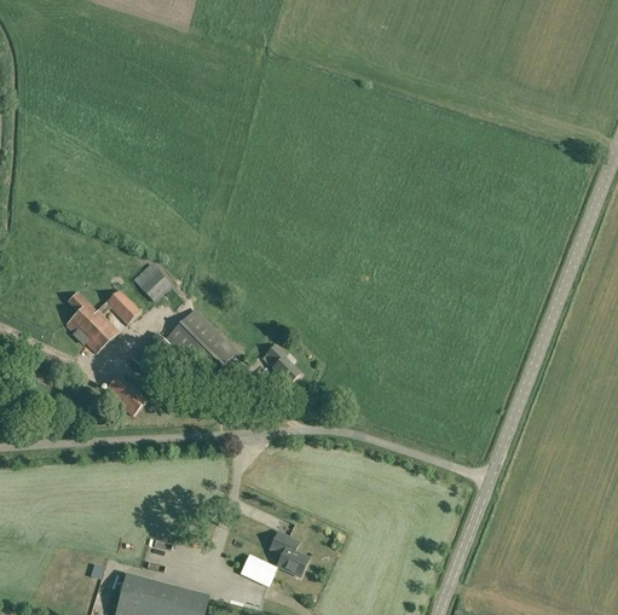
[(152,300),(169,283),(150,261),(132,278),(152,300)]
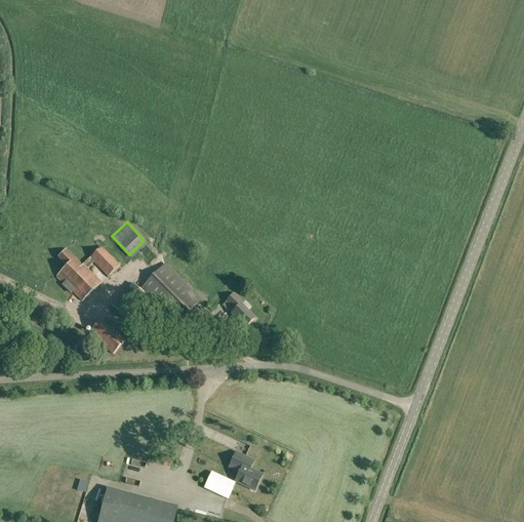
[(99,244),(81,263),(65,247),(56,255),(66,264),(56,274),(64,281),(63,282),(71,290),(72,289),(81,298),(101,280),(86,266),(93,258),(108,274),(119,263),(99,244)]
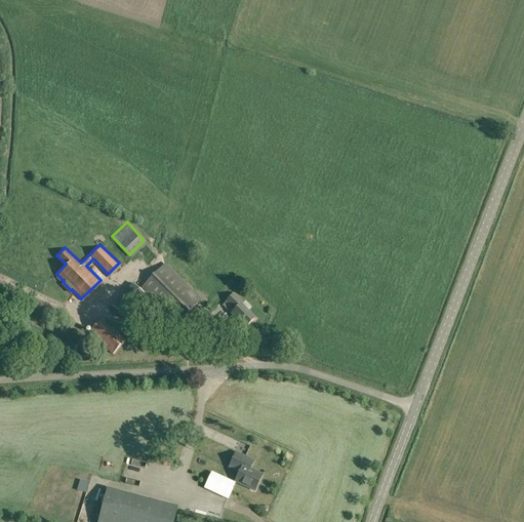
[(174,322),(200,297),(164,261),(139,285),(174,322)]
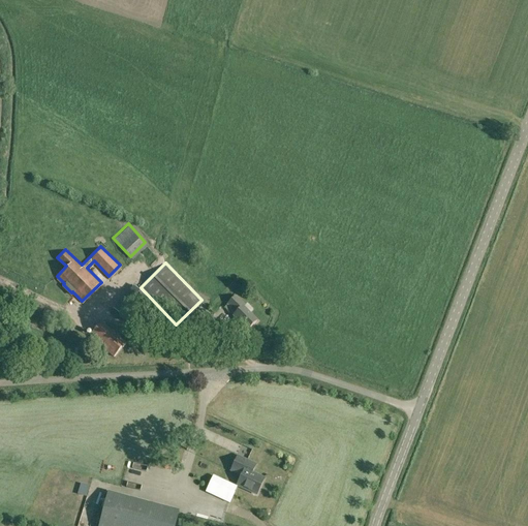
[(146,295),(133,283),(113,307),(125,317),(146,295)]
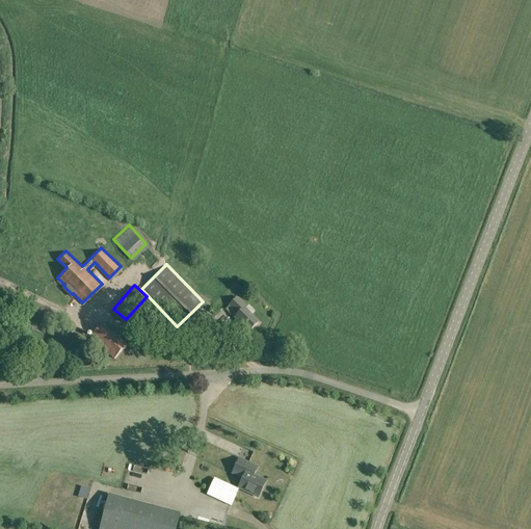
[(247,329),(258,320),(244,307),(245,305),(236,295),(228,303),(237,312),(234,315),(247,329)]
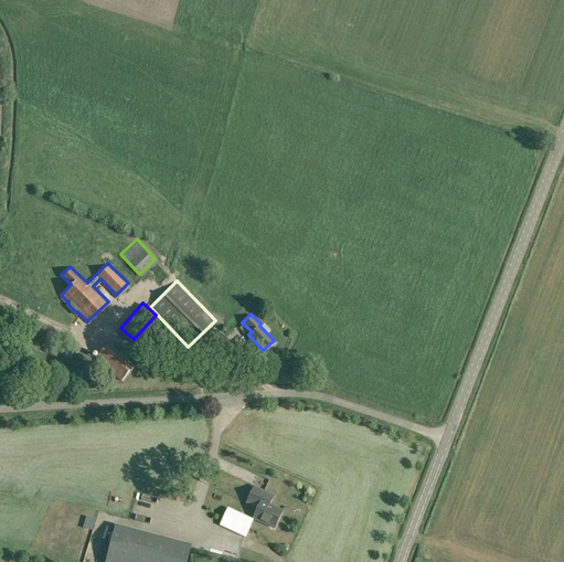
[(134,364),(108,341),(95,356),(120,379),(134,364)]
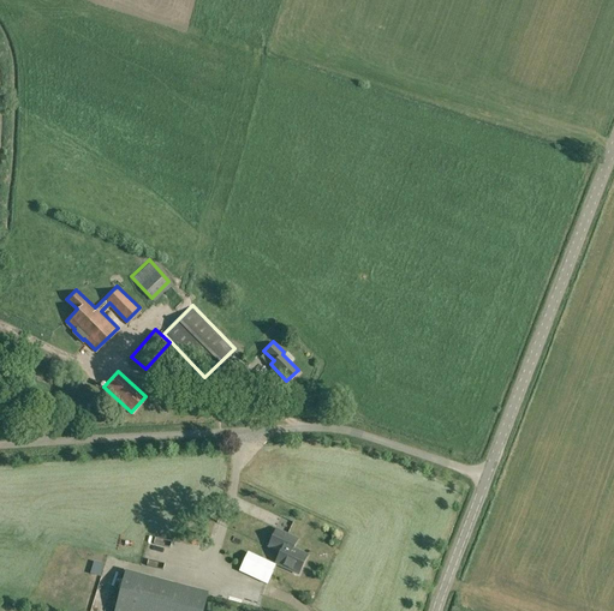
[(276,527),(268,544),(280,550),(275,561),(298,571),(307,553),(292,546),(297,538),(276,527)]
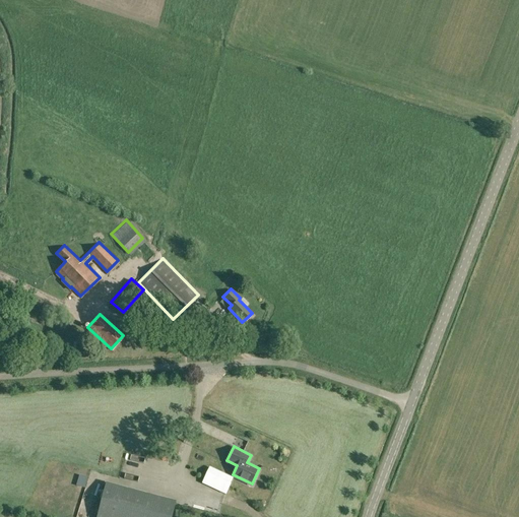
[(171,516),(176,500),(106,482),(96,516),(171,516)]
